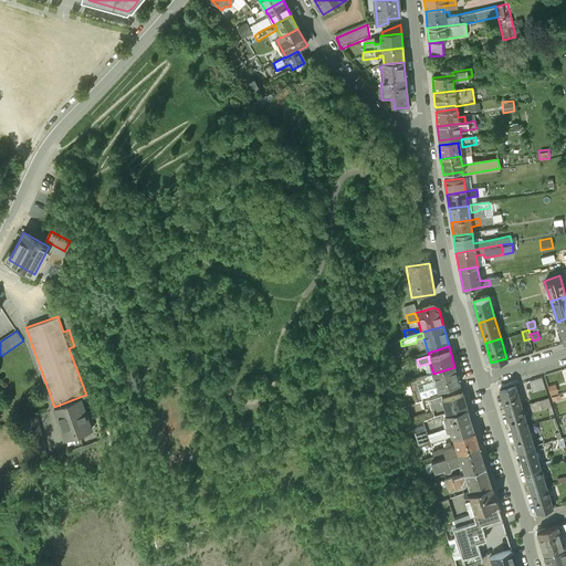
[(454,367),(433,374),(435,378),(437,386),(439,395),(441,395),(461,387),(460,383),(454,367)]
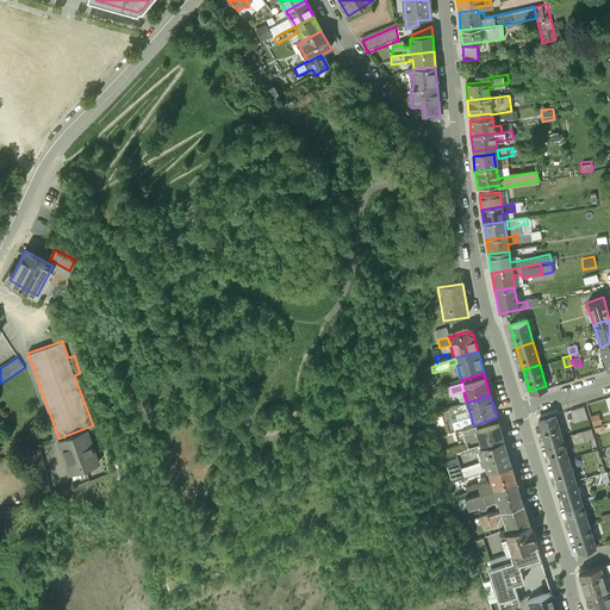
[(455,408),(441,412),(446,424),(453,422),(450,416),(466,411),(468,408),(467,403),(465,404),(455,408)]
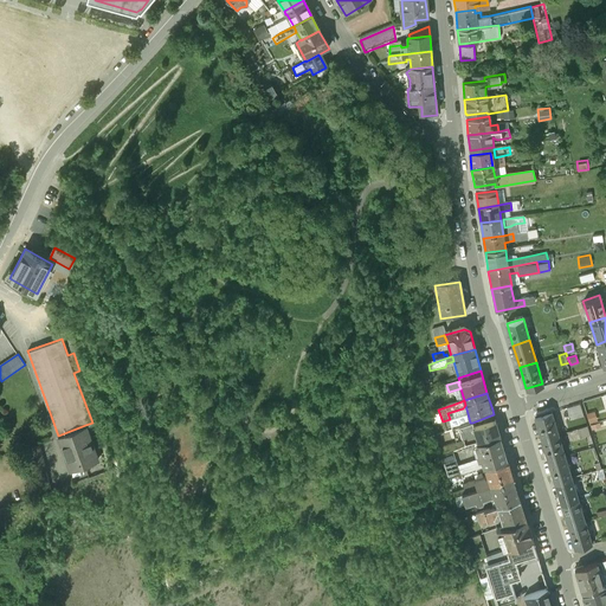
[(581,403),(566,407),(569,419),(585,414),(581,403)]
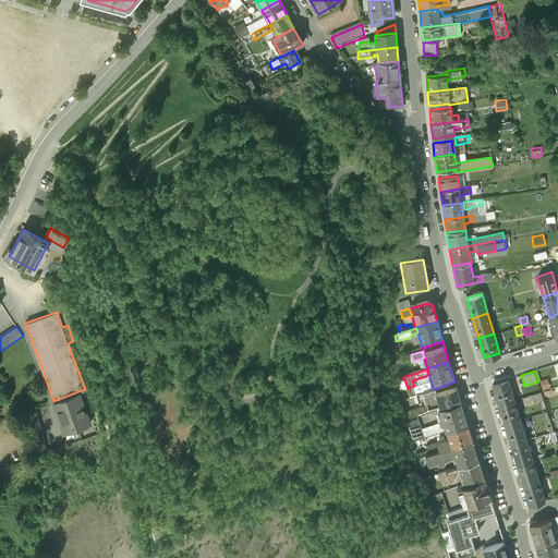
[(508,378),(493,384),(496,395),(498,403),(513,399),(508,378)]
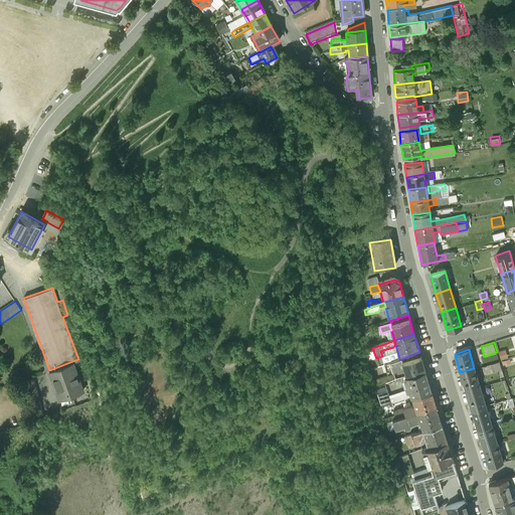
[(505,350),(497,352),(500,360),(507,358),(505,350)]
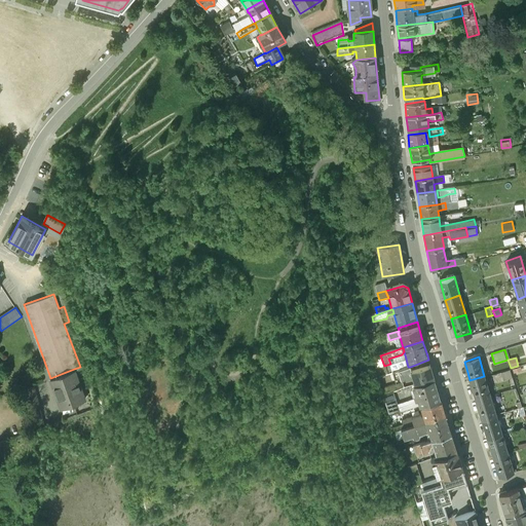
[(390,364),(384,366),(386,375),(408,367),(406,359),(390,364)]
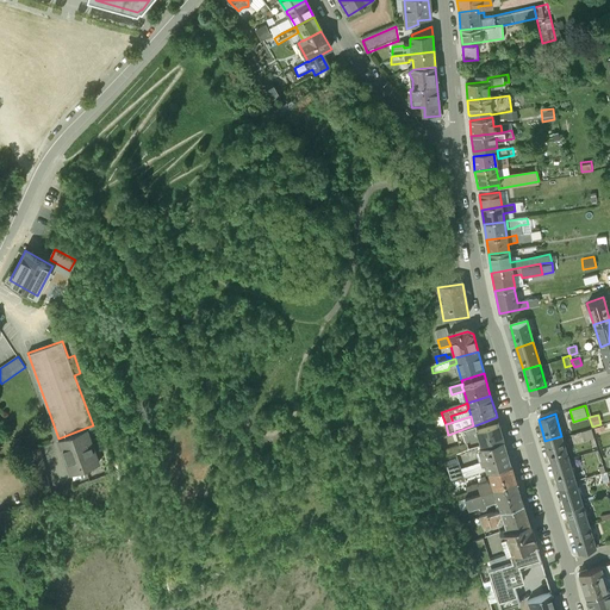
[(497,417),(475,425),(475,427),(479,436),(481,446),(503,439),(497,417)]
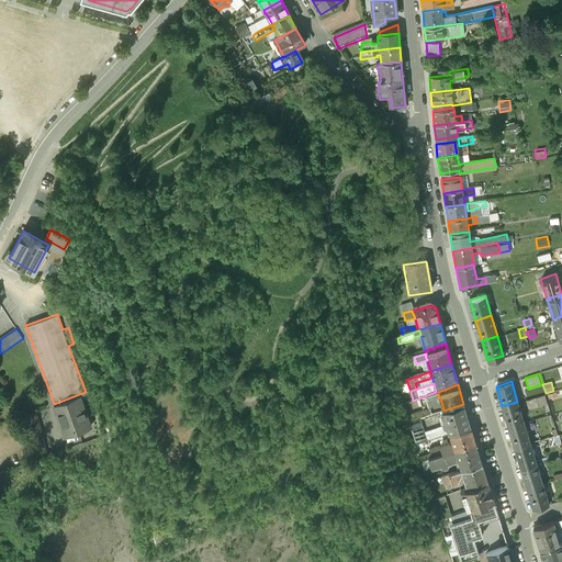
[(438,393),(425,397),(428,406),(441,402),(438,393)]
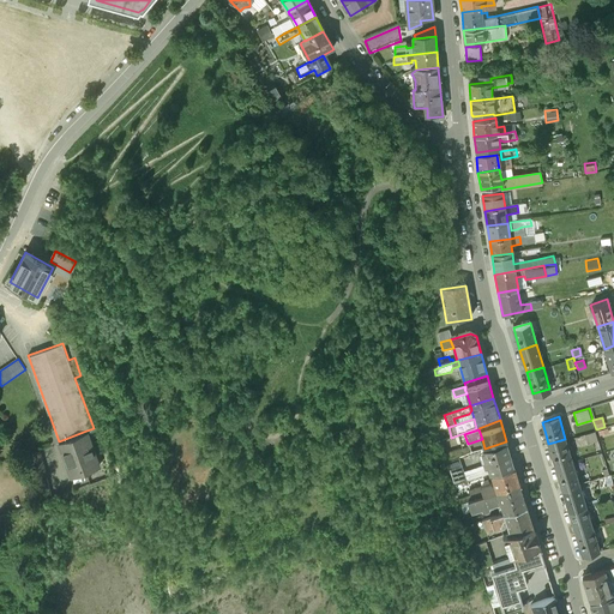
[(596,429),(585,433),(588,443),(599,439),(597,434),(596,429)]
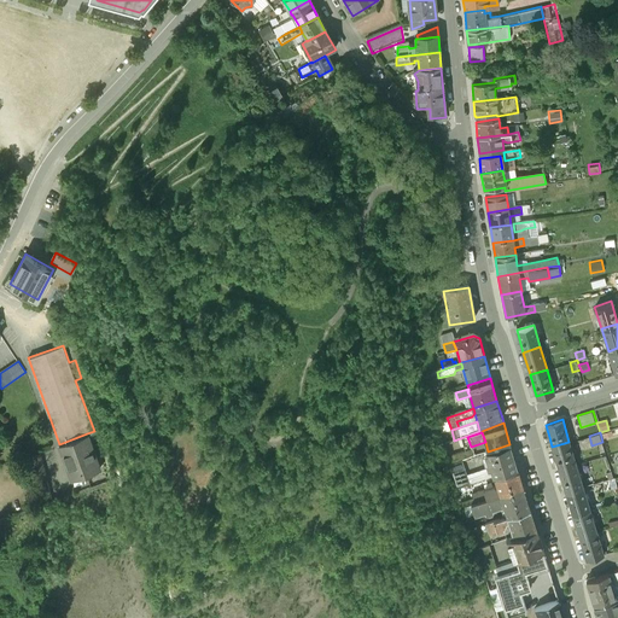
[(87,433),(59,444),(73,478),(100,468),(87,433)]
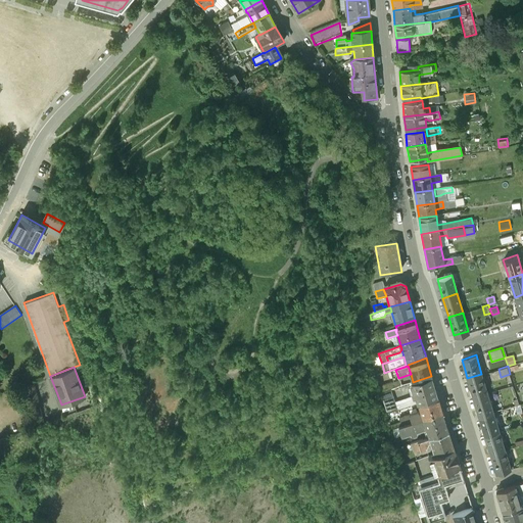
[(481,374),(467,378),(470,388),(473,397),(487,392),(481,374)]
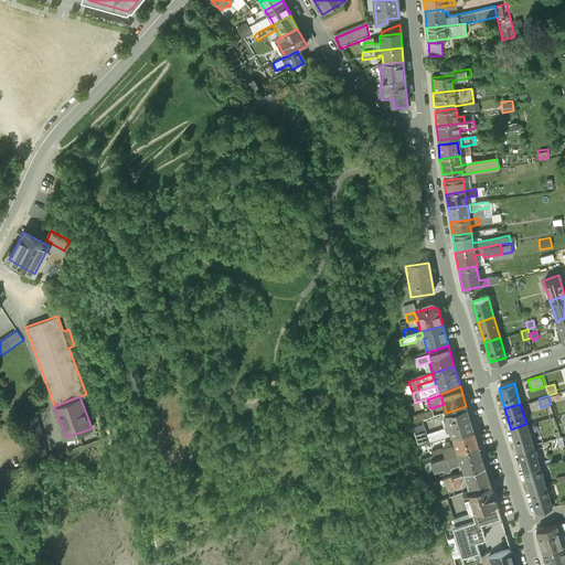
[(446,413),(444,414),(447,422),(444,423),(446,428),(448,427),(450,435),(472,427),(466,406),(446,413)]
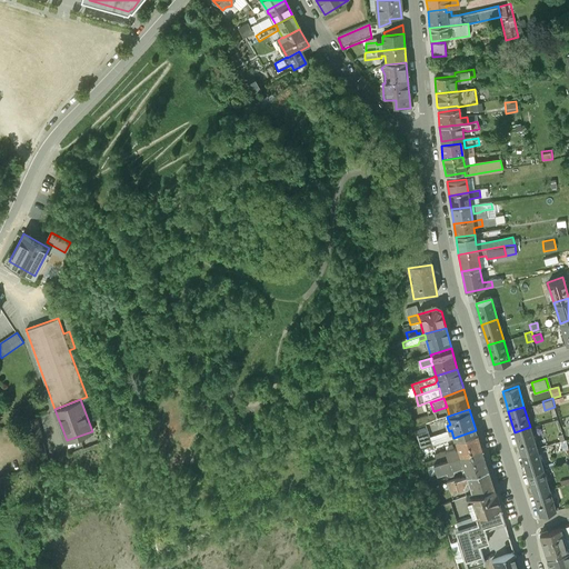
[(425,425),(413,429),(420,450),(431,446),(425,425)]
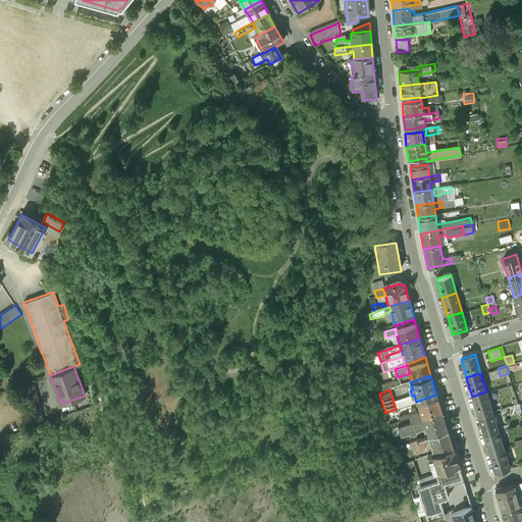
[(486,392),(472,397),(477,415),(492,411),(486,392)]
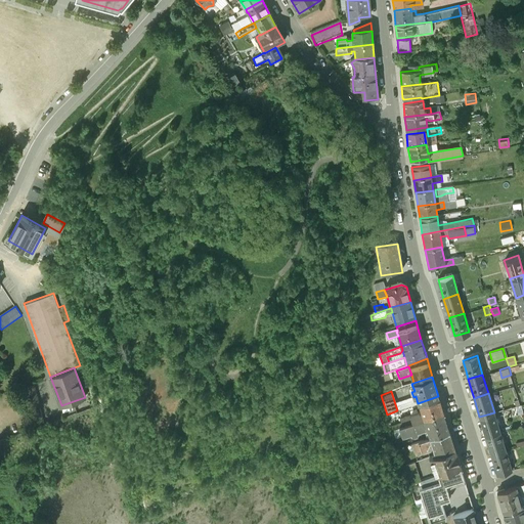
[(439,399),(420,405),(423,413),(421,415),(418,412),(403,418),(402,416),(399,417),(400,421),(403,427),(442,411),(439,399)]
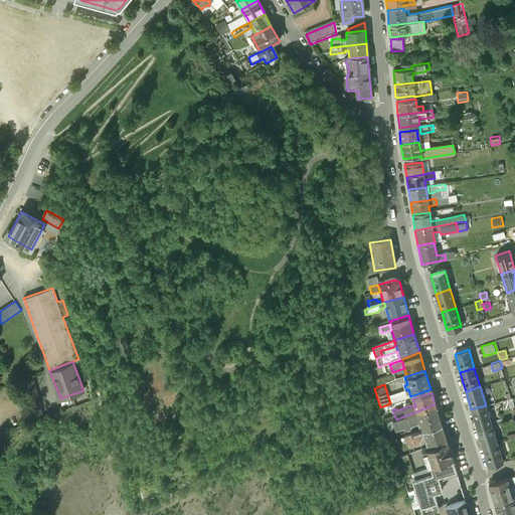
[(396,419),(392,420),(395,428),(404,425),(404,427),(406,430),(409,428),(410,425),(409,423),(419,420),(422,430),(441,423),(435,404),(396,419)]
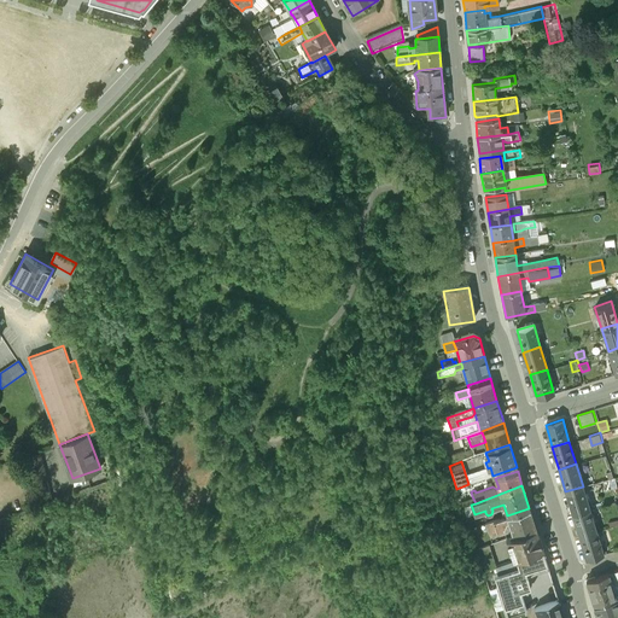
[(583,487),(565,491),(572,514),(589,508),(583,487)]
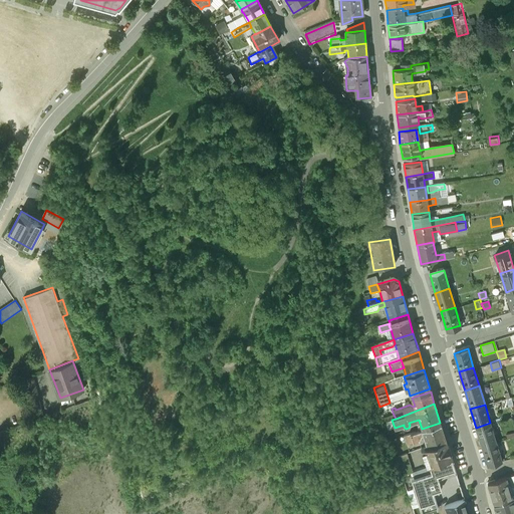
[(422,429),(410,433),(414,442),(419,440),(422,436),(424,435),(426,442),(424,443),(425,446),(446,439),(440,423),(422,429)]
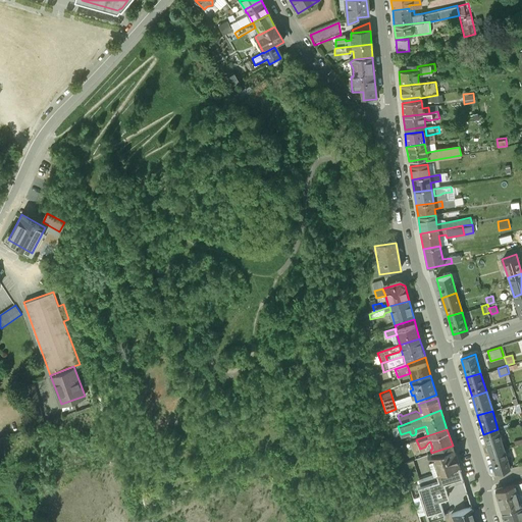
[(498,429),(483,434),(488,453),(504,448),(498,429)]
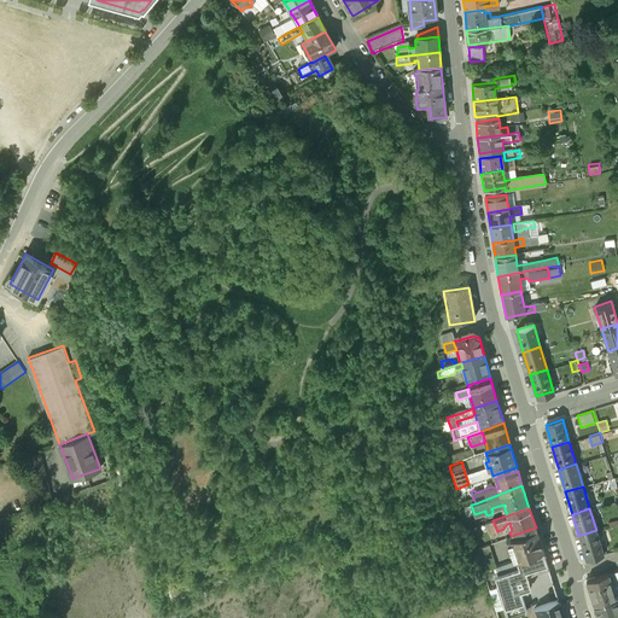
[(493,520),(485,523),(489,534),(497,531),(493,520)]
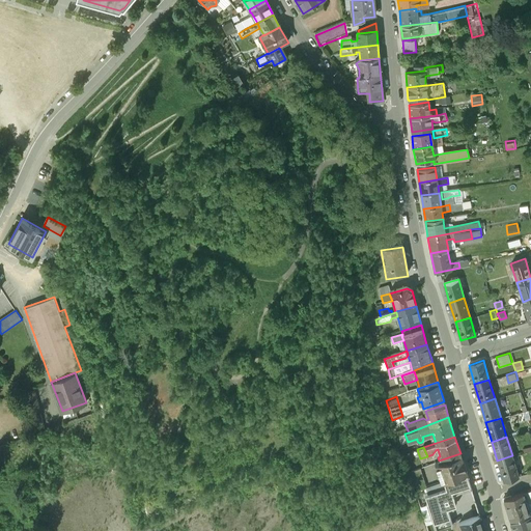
[(460,453),(439,460),(445,479),(466,472),(460,453)]
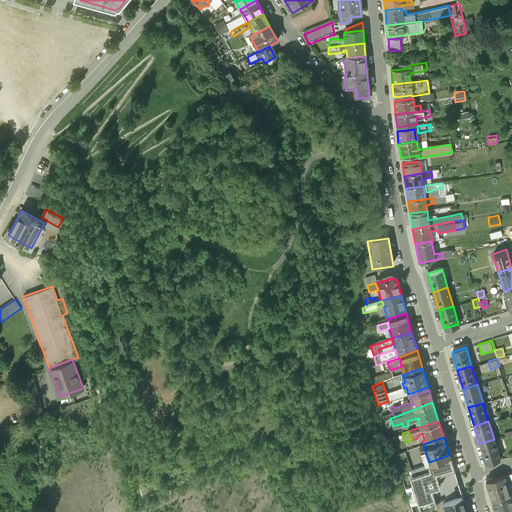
[(494,439),(479,444),(485,463),(499,459),(494,439)]
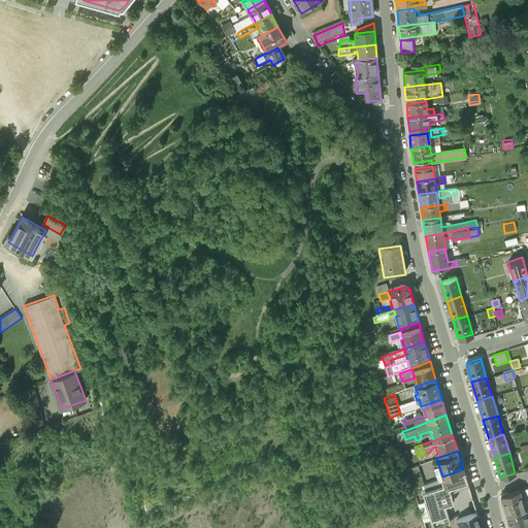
[(418,465),(406,469),(413,488),(424,484),(418,465)]
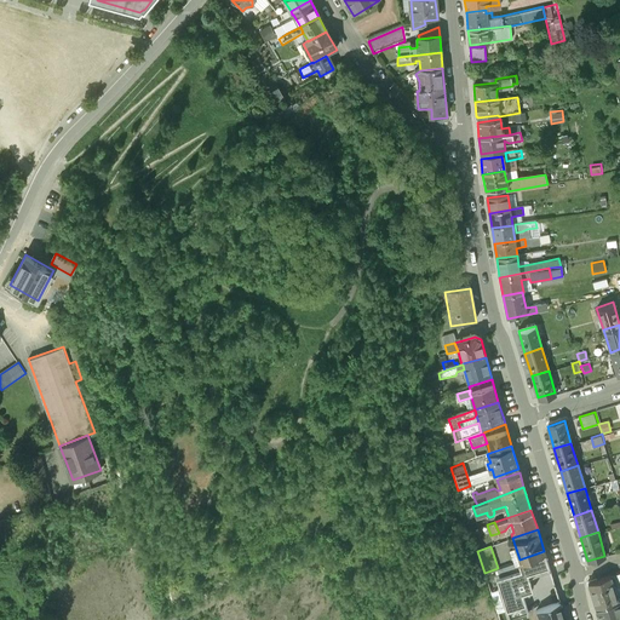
[(520,569),(495,578),(506,610),(526,604),(522,593),(528,591),(528,587),(528,584),(526,578),(529,578),(528,573),(549,567),(544,551),(520,560),(517,561),(520,569)]
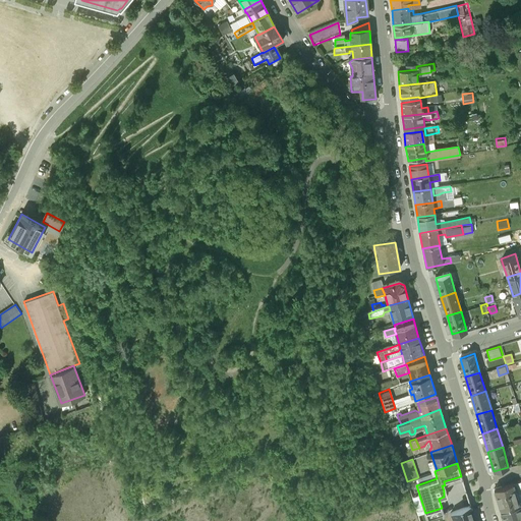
[(461,476),(444,481),(445,485),(462,479),(461,476)]
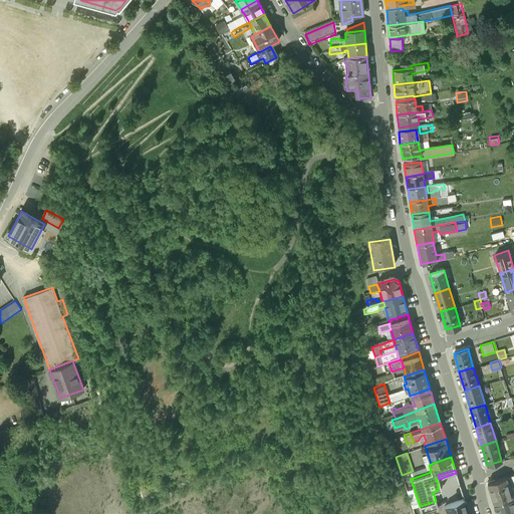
[(506,476),(487,482),(494,503),(512,497),(506,476)]
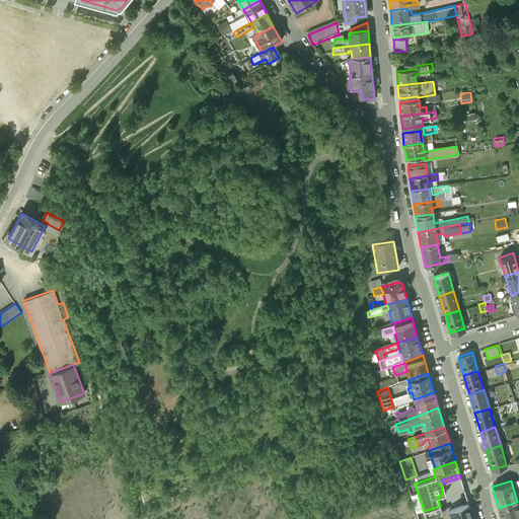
[(518,508),(517,502),(499,508),(501,518),(513,518),(518,517),(518,508)]
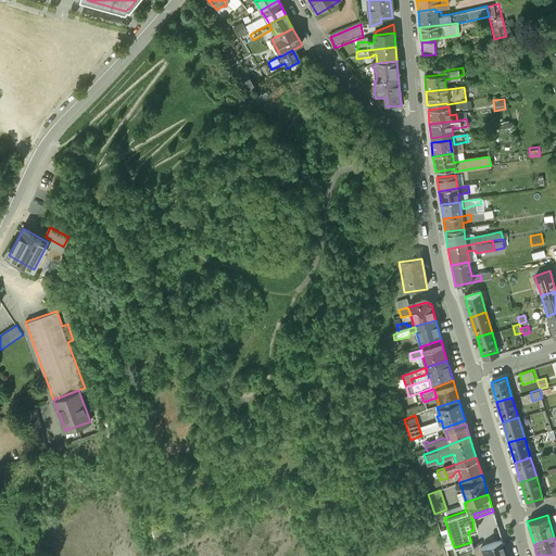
[(507,555),(502,540),(480,547),(482,555),(507,555)]
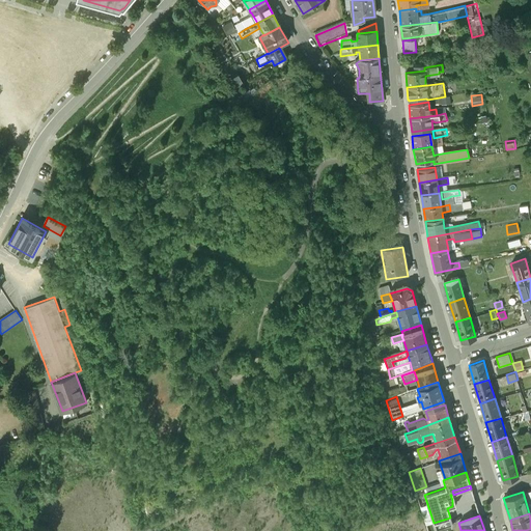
[(450,518),(434,523),(436,530),(452,525),(450,518)]
